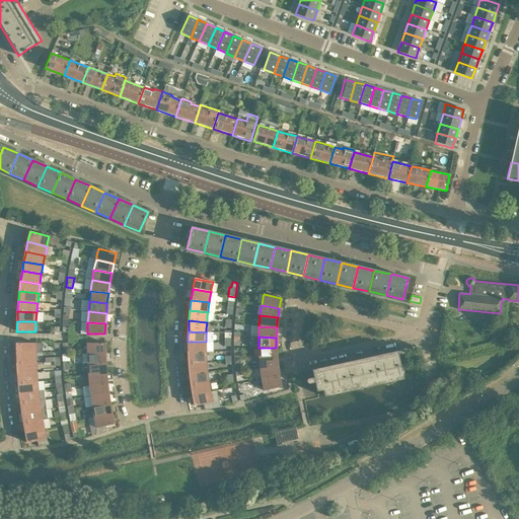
[(206,349),(206,342),(188,342),(188,346),(188,353),(206,352),(206,349)]
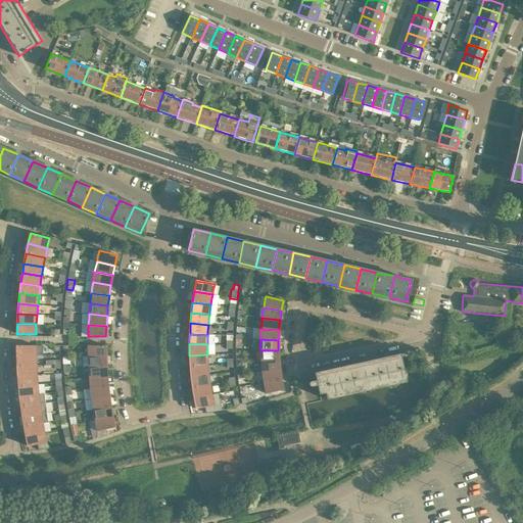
[(16,349),(16,357),(36,355),(36,349),(36,345),(16,345),(16,349)]
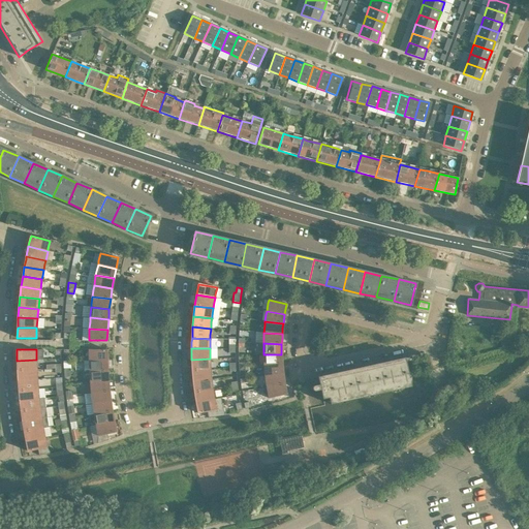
[(89,353),(89,361),(106,361),(106,349),(89,349),(89,353)]
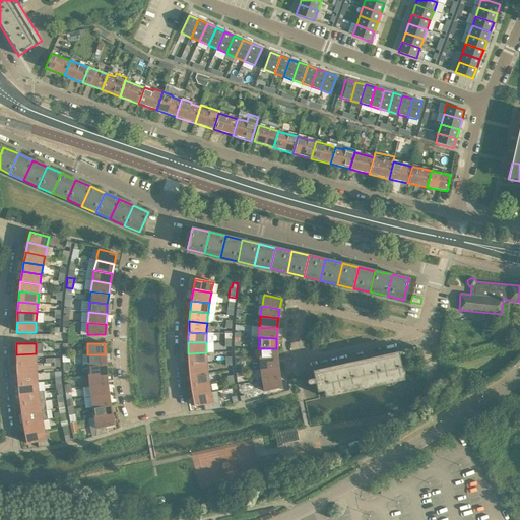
[(276,348),(259,348),(259,351),(259,355),(259,360),(277,358),(276,351),(276,348)]
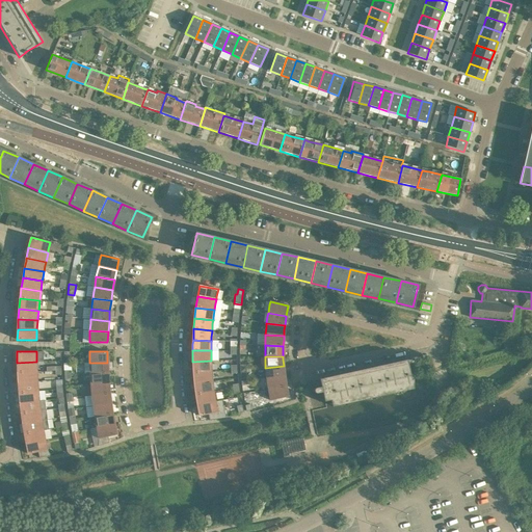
[(322,392),(324,401),(325,401),(330,399),(331,406),(414,389),(413,387),(414,377),(411,377),(407,360),(319,379),(321,387),(316,388),(315,389),(314,389),(314,390),(314,391),(314,392),(315,393),(316,393),(317,394),(317,393),(322,392)]
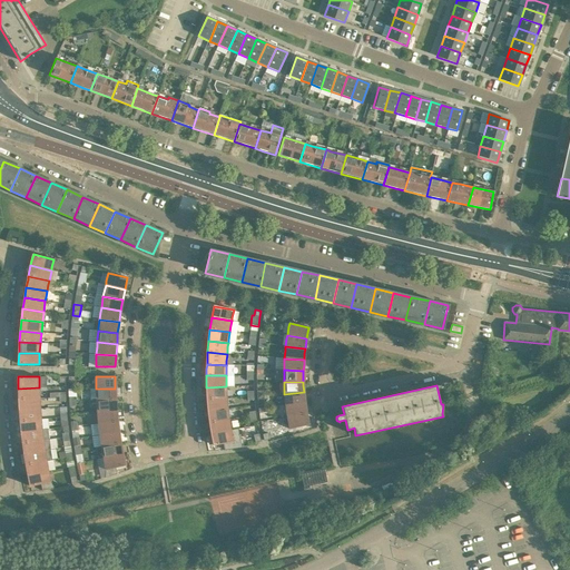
[(207,397),(207,399),(227,397),(226,394),(226,386),(206,387),(207,397)]
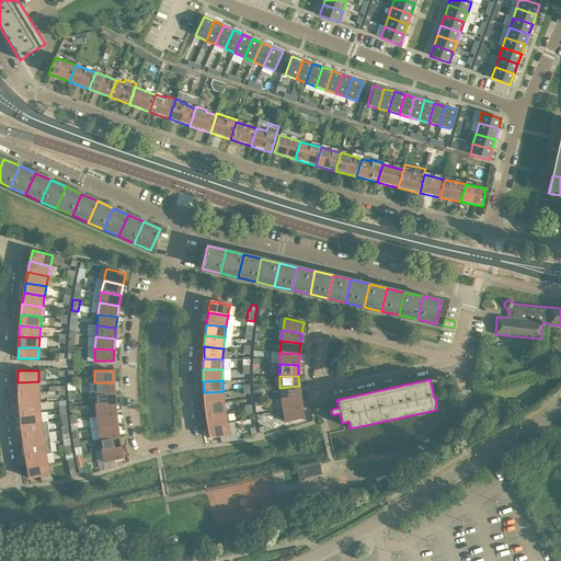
[(38,385),(38,381),(18,382),(19,392),(39,392),(38,385)]
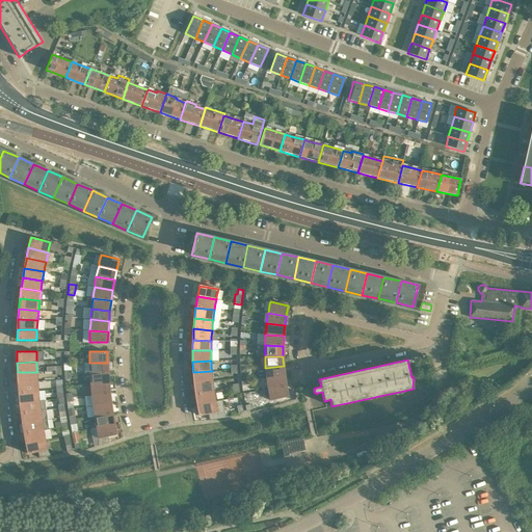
[(108,373),(107,363),(89,363),(89,370),(89,374),(108,373)]
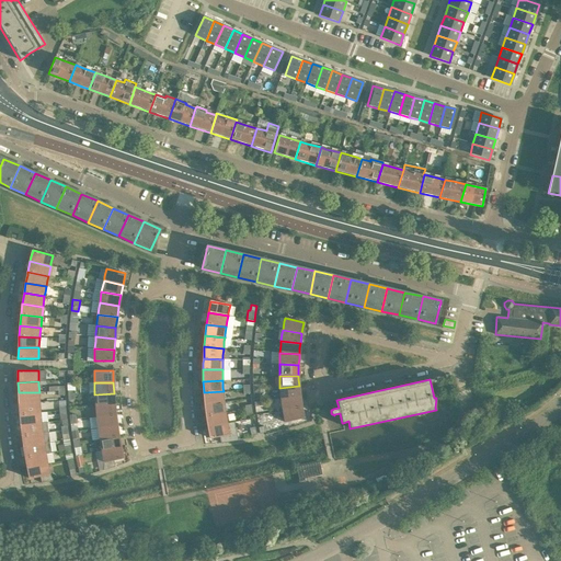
[(299,390),(299,386),(279,388),(279,391),(281,396),(281,399),(300,397),(299,390)]
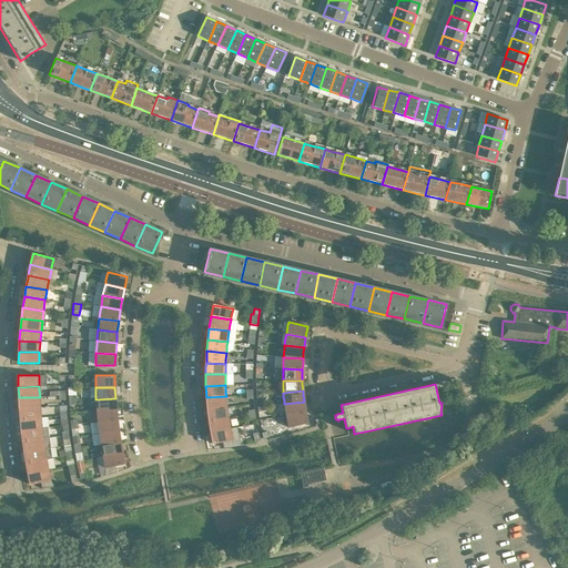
[(226,404),(226,396),(206,397),(208,409),(226,407),(226,404)]
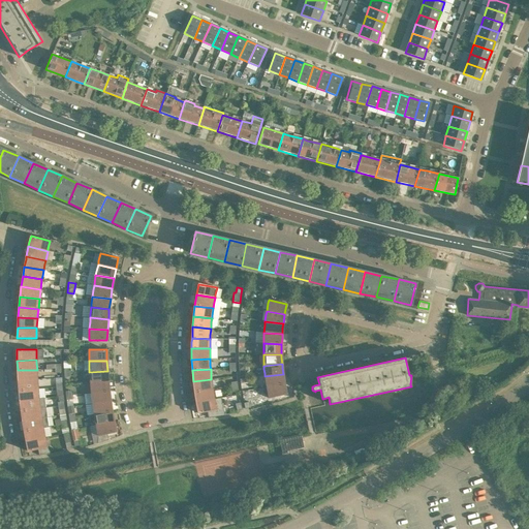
[(18,380),(37,379),(37,370),(18,370),(18,377),(18,380)]
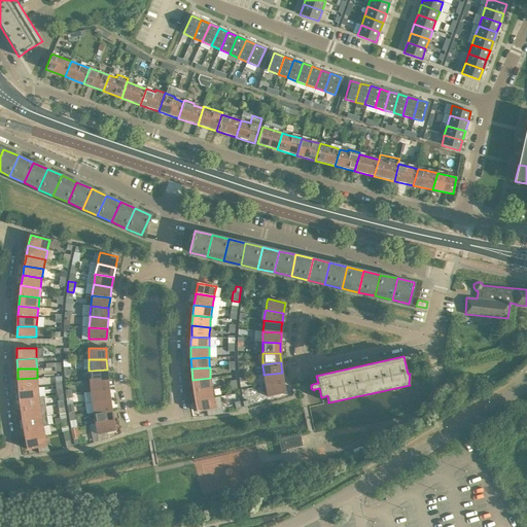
[(107,374),(107,370),(89,371),(89,374),(90,381),(108,380),(107,374)]
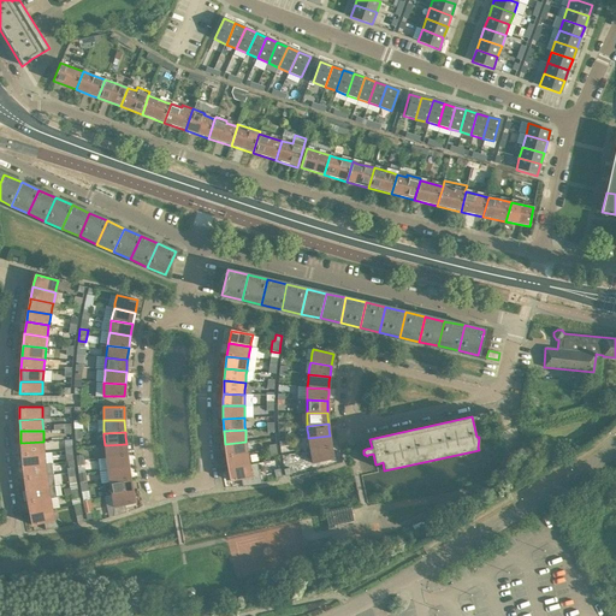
[(330,440),(330,436),(308,438),(309,446),(311,451),(331,448),(330,440)]
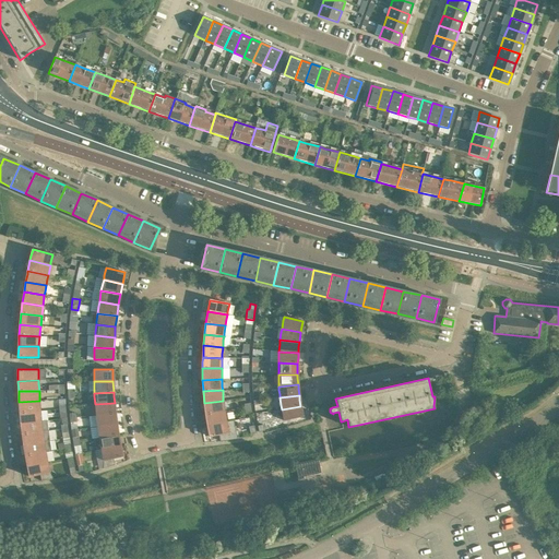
[(40,412),(39,401),(19,402),(19,406),(20,413),(40,412)]
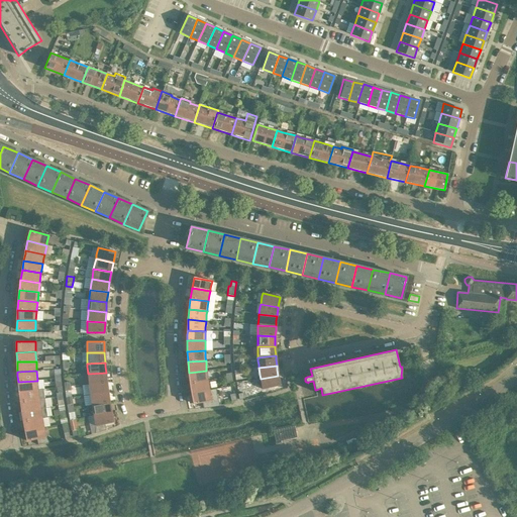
[(189,377),(190,383),(208,381),(207,378),(206,371),(189,373),(189,377)]
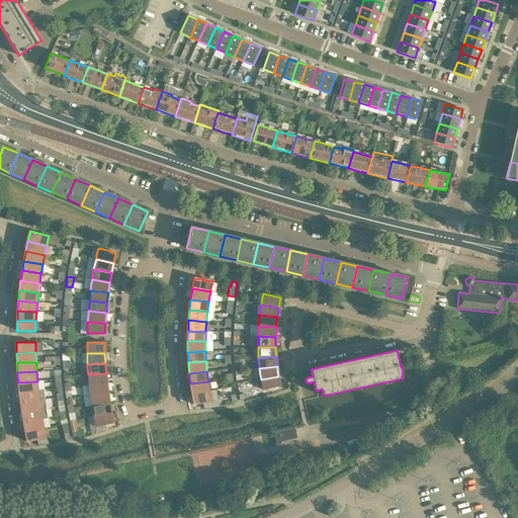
[(89,384),(106,383),(106,373),(88,374),(89,381),(89,384)]
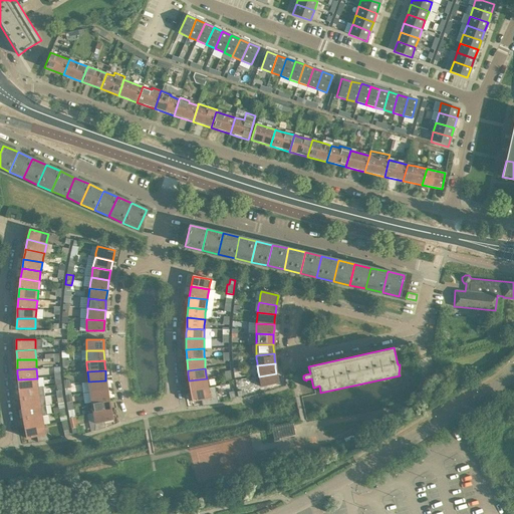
[(260,383),(261,387),(278,383),(276,374),(276,373),(259,376),(260,383)]
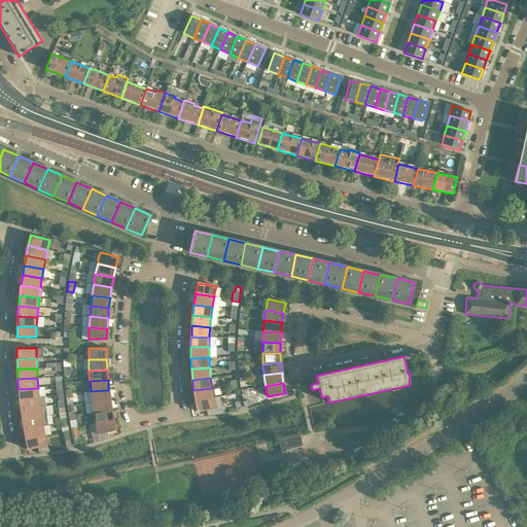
[(20,399),(39,397),(38,388),(19,389),(20,399)]
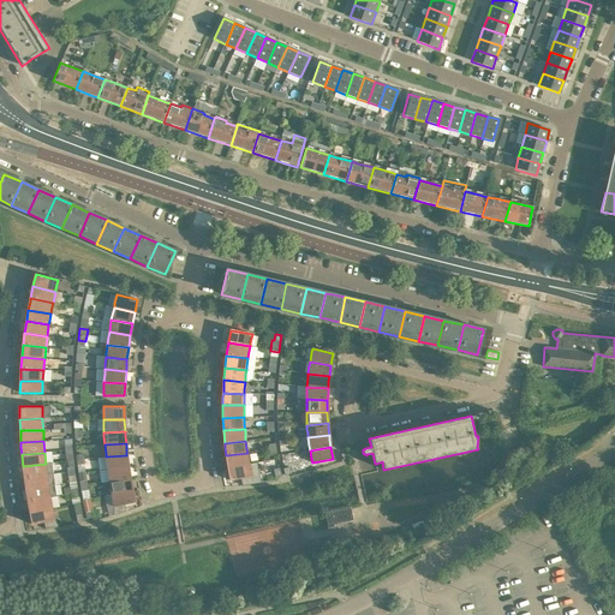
[(249,460),(248,453),(226,455),(227,461),(228,469),(249,465),(249,464),(249,460)]
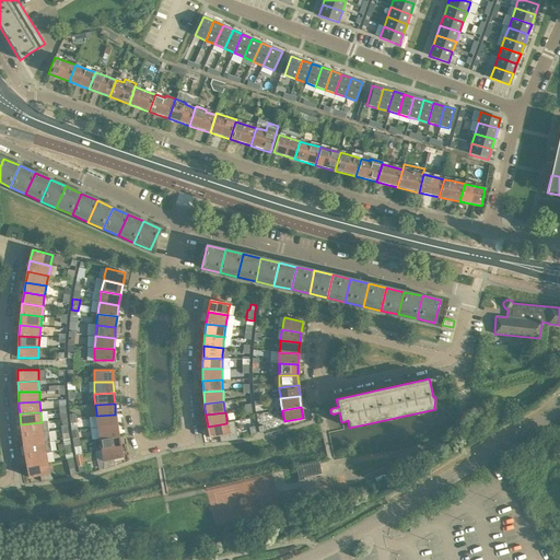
[(117,424),(115,415),(96,416),(96,420),(97,428),(117,424)]
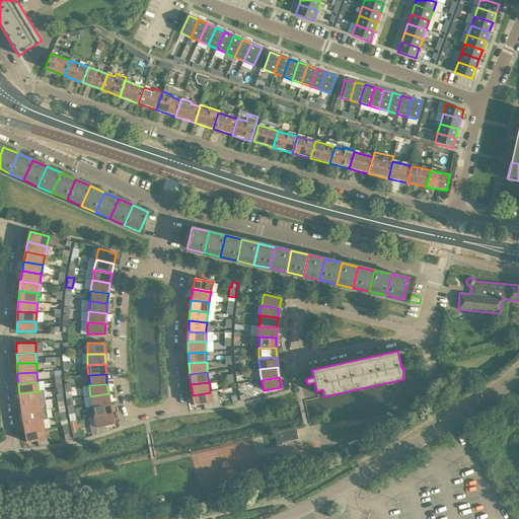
[(44,390),(39,391),(19,393),(20,403),(45,400),(44,390)]
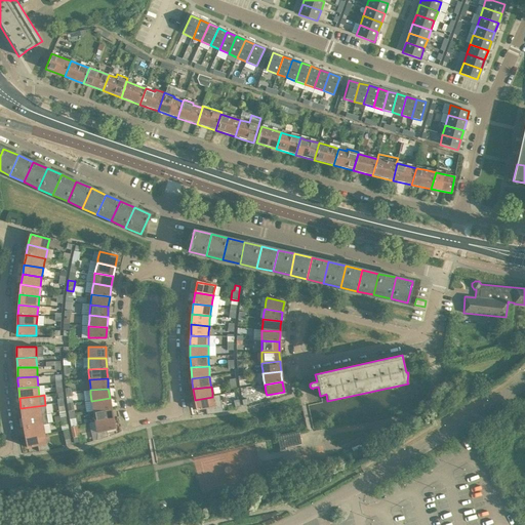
[(206,414),(214,413),(223,412),(219,395),(212,396),(212,397),(195,400),(197,410),(205,409),(206,414)]
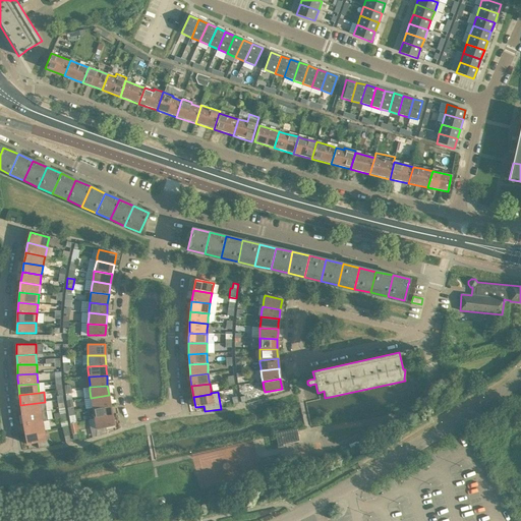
[(93,408),(110,405),(109,395),(91,398),(92,405),(93,408)]
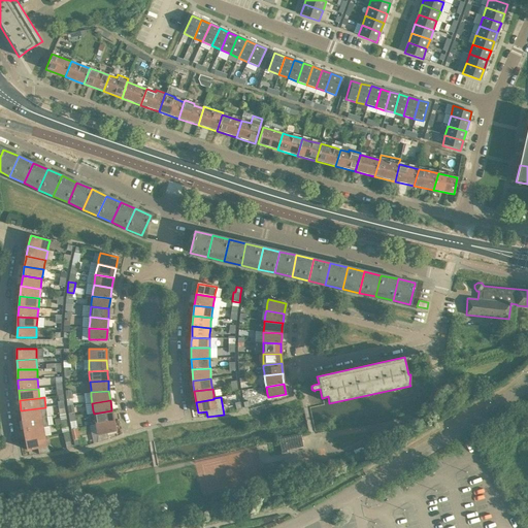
[(47,417),(45,407),(21,410),(22,421),(47,417)]
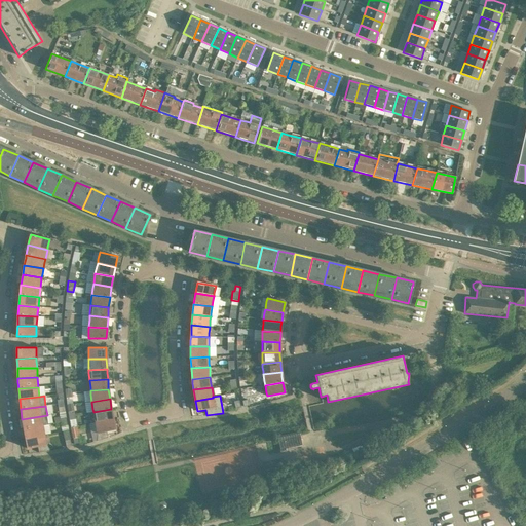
[(113,419),(111,409),(94,412),(95,419),(96,422),(113,419)]
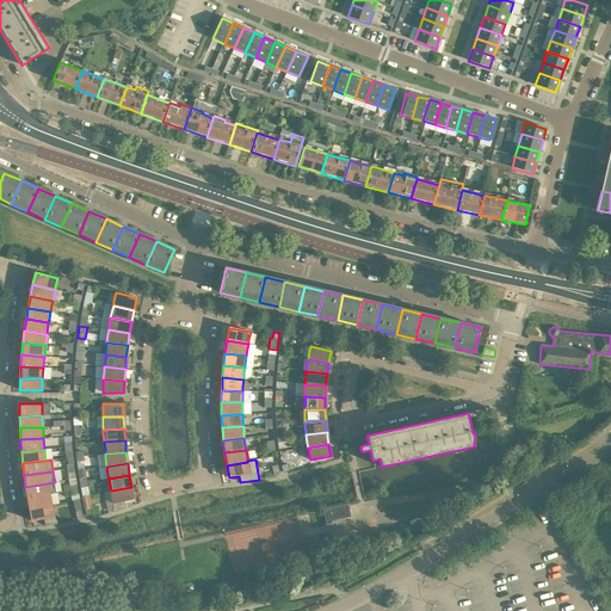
[(55,482),(25,487),(28,494),(28,498),(50,494),(56,493),(55,482)]
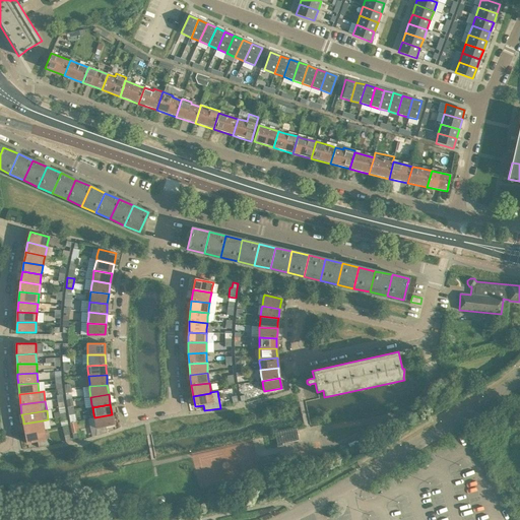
[(95,436),(107,433),(107,432),(105,427),(114,425),(112,414),(94,417),(94,421),(96,429),(98,435),(95,436)]
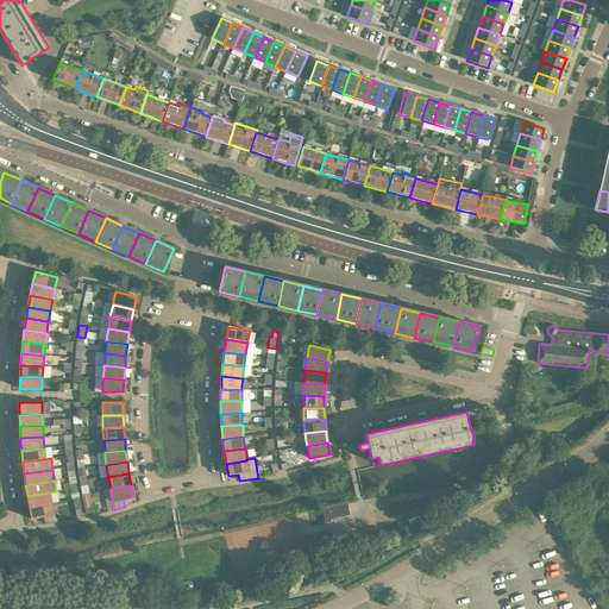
[(30,508),(51,503),(51,500),(50,493),(27,496),(30,508)]
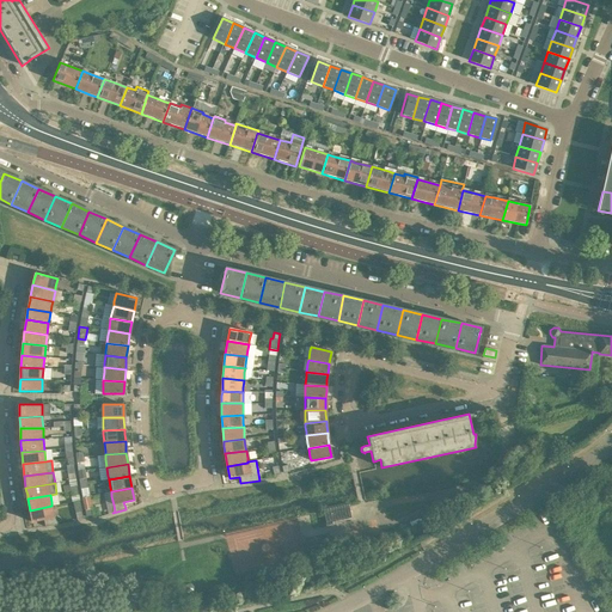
[(81,497),(85,510),(93,508),(90,496),(81,497)]
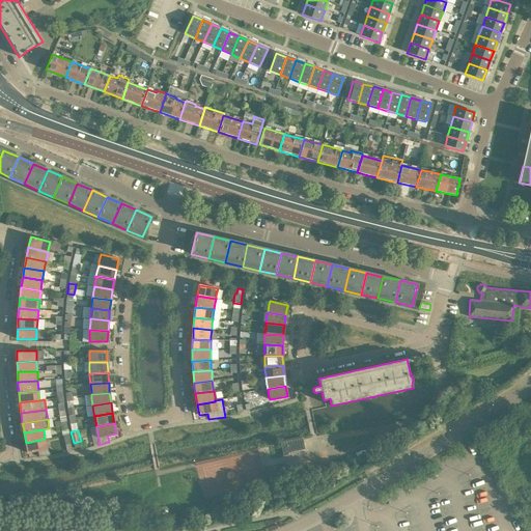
[(303,438),(280,443),(283,456),(288,455),(288,454),(305,450),(303,438)]
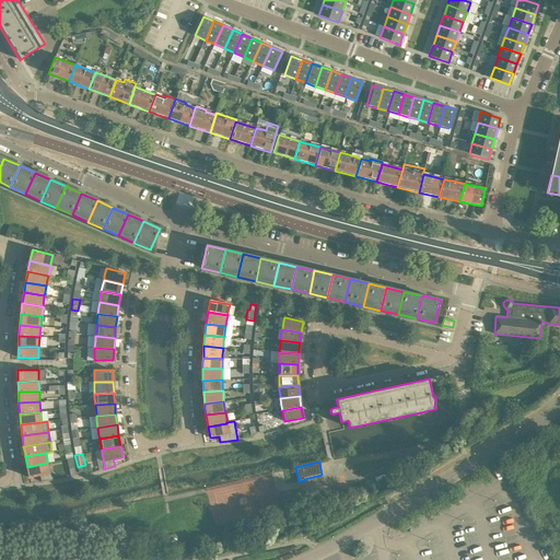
[(48,466),(47,463),(27,467),(30,478),(41,476),(42,481),(41,481),(42,482),(54,480),(50,480),(49,474),(48,466)]
